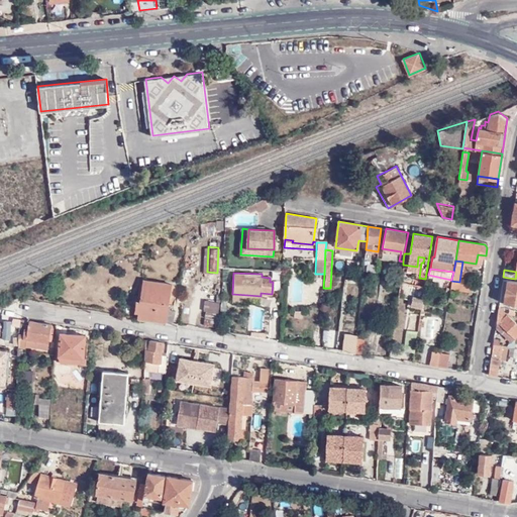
[(173,282),(144,278),(143,283),(173,287),(173,282)]
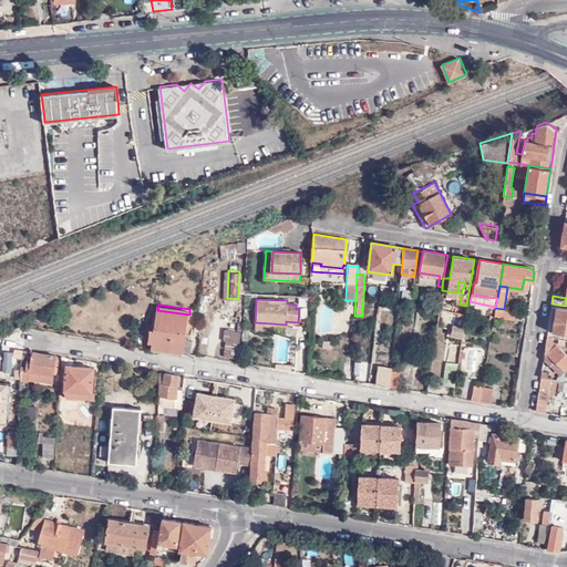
[(566,331),(566,306),(565,306),(557,305),(554,329),(566,331)]
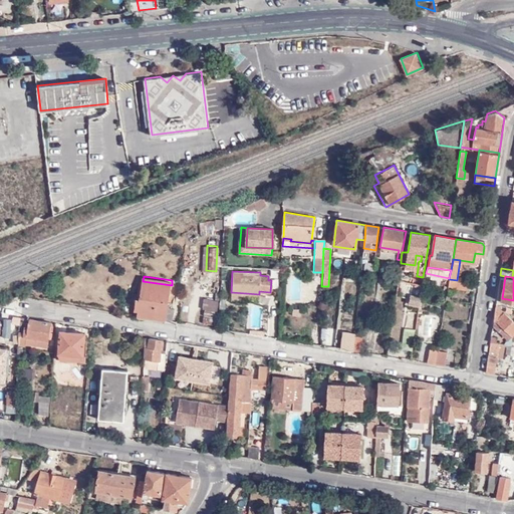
[(457,280),(449,279),(448,287),(468,291),(470,282),(457,280)]
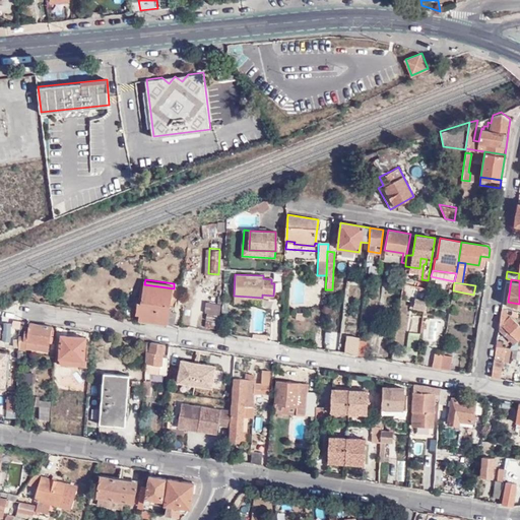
[(140,314),(139,319),(172,324),(174,312),(170,311),(174,288),(144,284),(142,302),(138,301),(136,313),(140,314)]
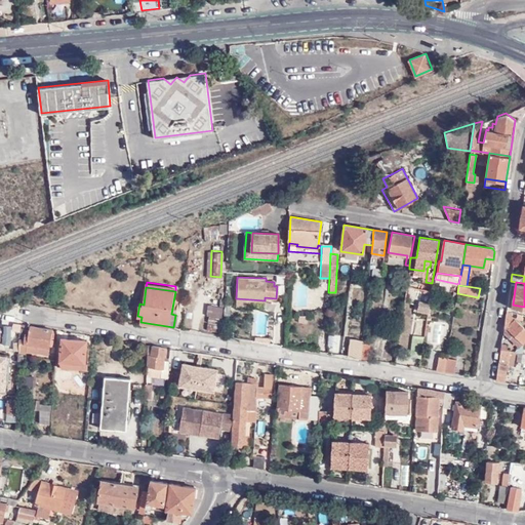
[(417,314),(429,315),(430,303),(417,301),(417,314)]
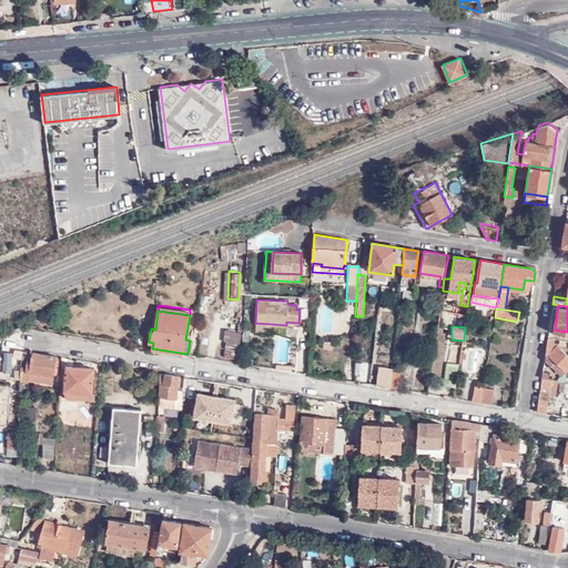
[(241,351),(242,332),(227,330),(226,350),(241,351)]
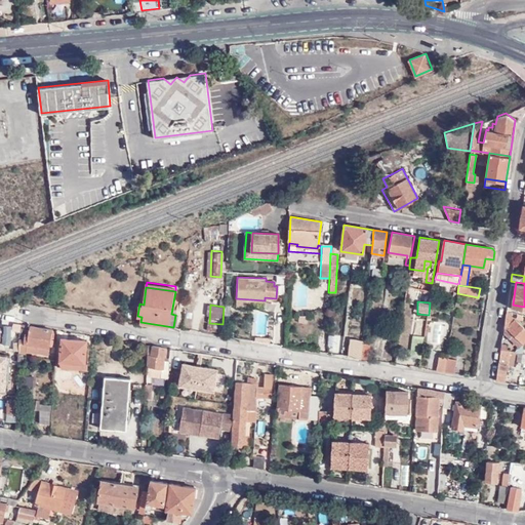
[(503,331),(517,346),(524,337),(524,328),(507,310),(503,331)]
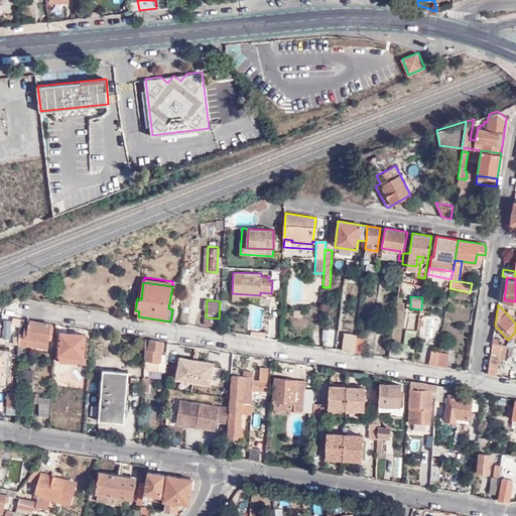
[(49,321),(19,316),(18,318),(18,325),(22,326),(23,323),(28,324),(28,328),(24,327),(23,335),(18,334),(18,347),(25,348),(26,344),(27,337),(47,341),(49,321)]
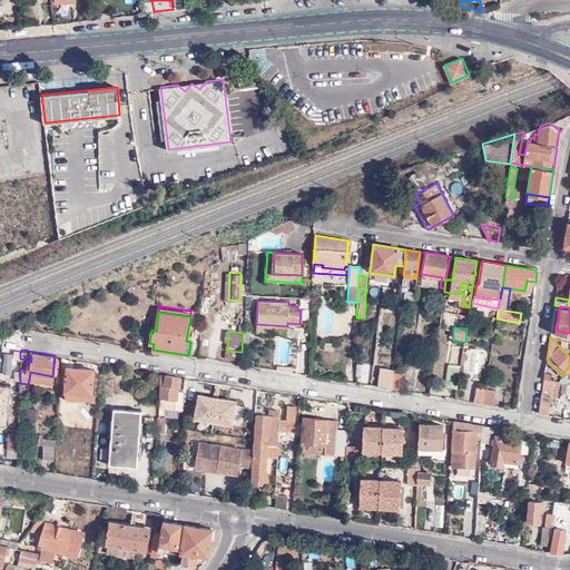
[(455,385),(460,363),(446,362),(443,384),(455,385)]
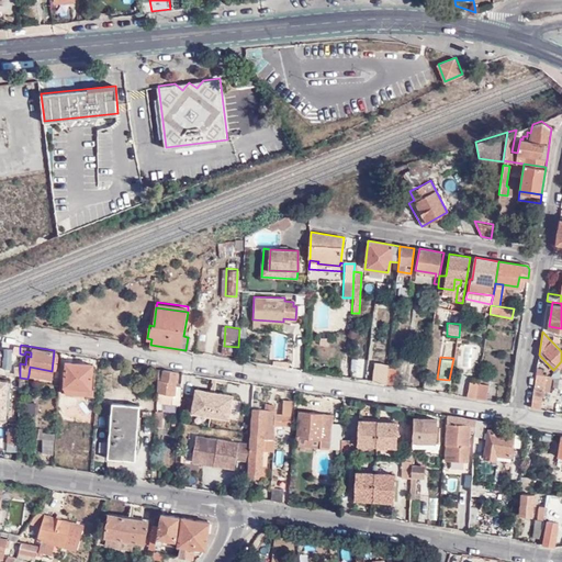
[(91,363),(64,361),(63,385),(60,385),(60,392),(89,394),(91,363)]
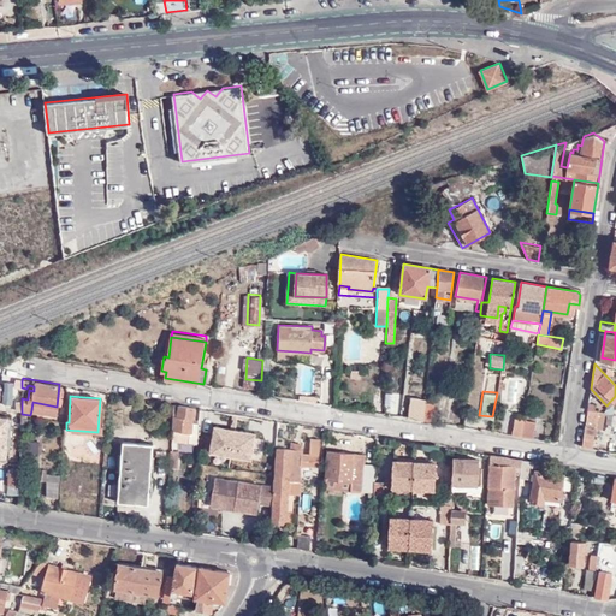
[(410,396),(408,416),(421,419),(424,401),(424,398),(410,396)]
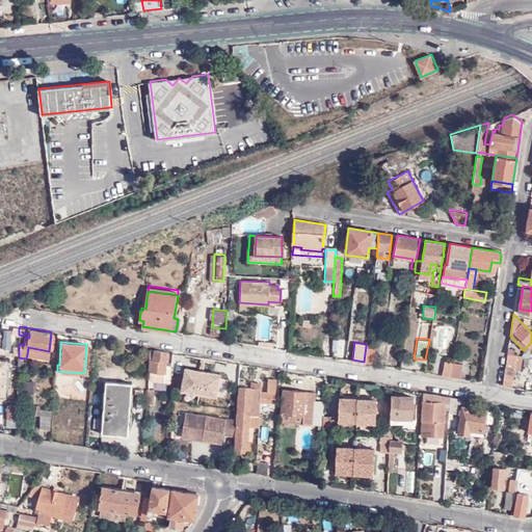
[(531,342),(524,350),(520,354),(516,354),(516,355),(523,356),(529,357),(530,352),(531,352),(531,342)]
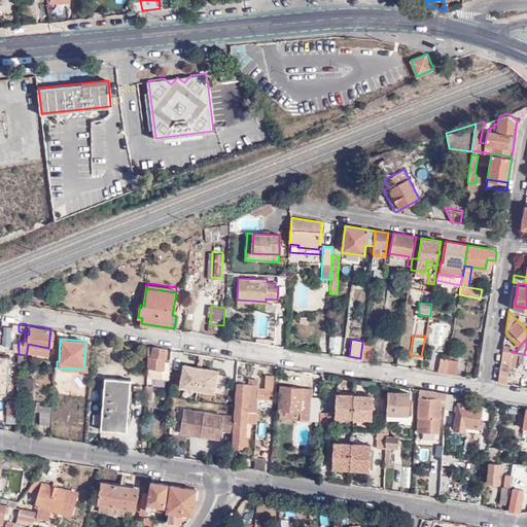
[(497,382),(506,383),(508,365),(510,362),(512,351),(506,351),(507,342),(504,342),(497,382)]
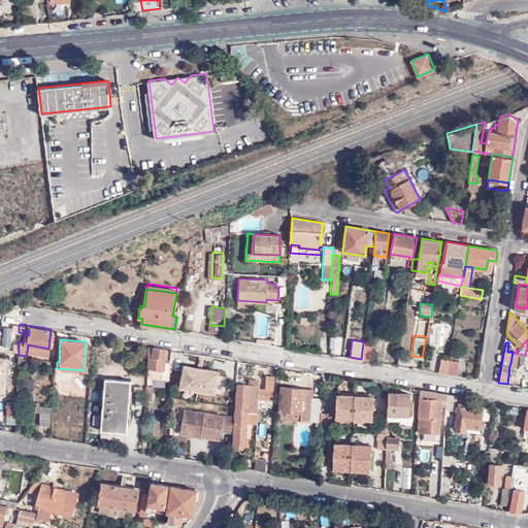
[(363,343),(361,359),(369,360),(371,345),(363,343)]
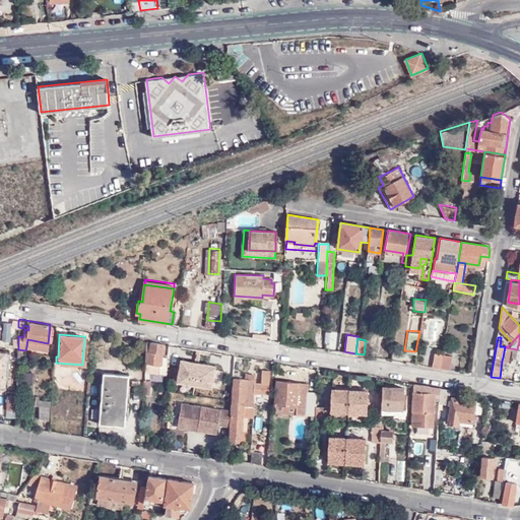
[(47,349),(48,343),(27,339),(26,346),(47,349)]
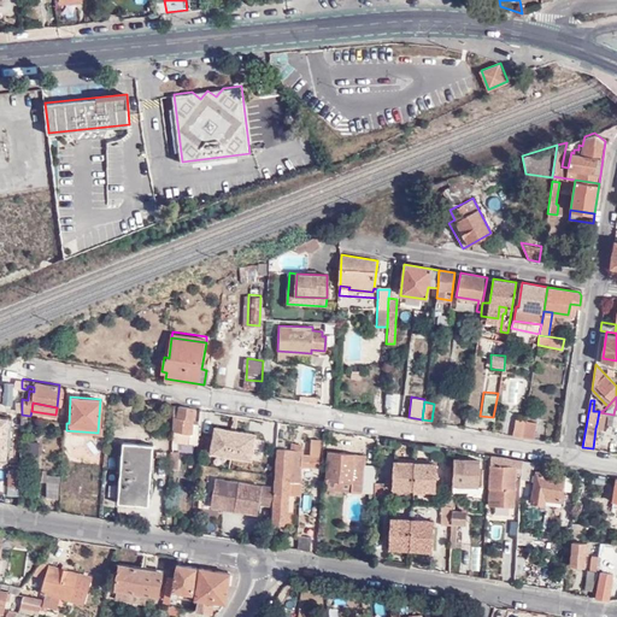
[(197,441),(198,421),(192,421),(193,406),(178,404),(177,413),(172,412),(171,416),(175,416),(172,440),(188,442),(188,441),(197,441)]
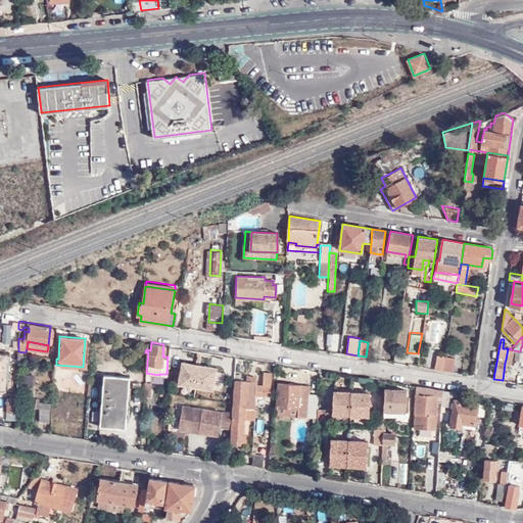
[(210,352),(189,348),(188,352),(190,352),(186,376),(180,375),(179,384),(205,388),(210,352)]
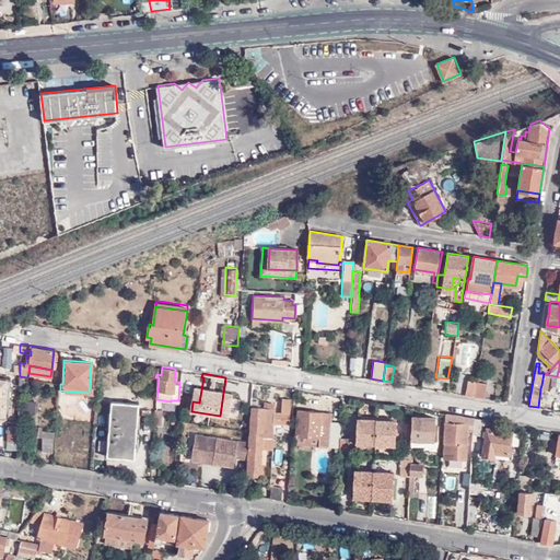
[(541,385),(540,388),(548,389),(550,375),(544,374),(541,385)]
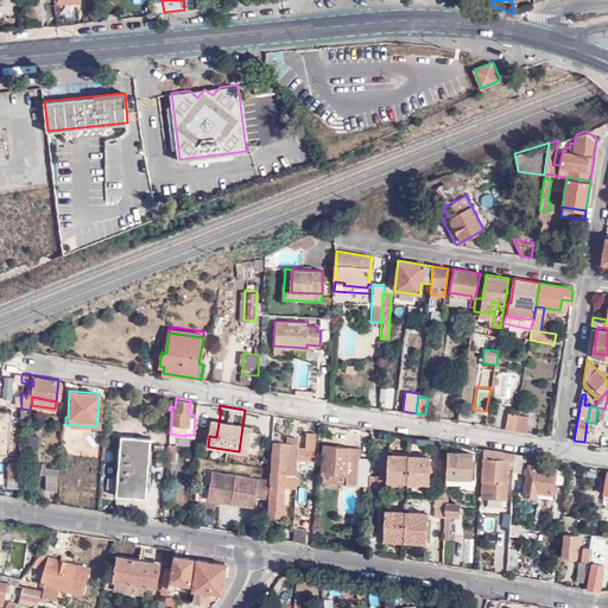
[(273,415),(257,411),(254,426),(272,429),(273,415)]
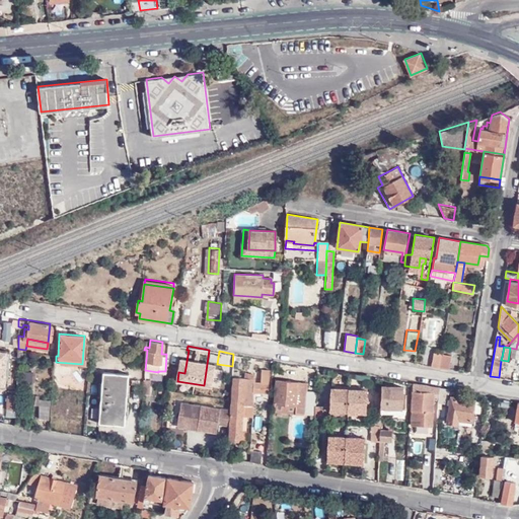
[(432,354),(431,365),(439,366),(440,356),(432,354)]
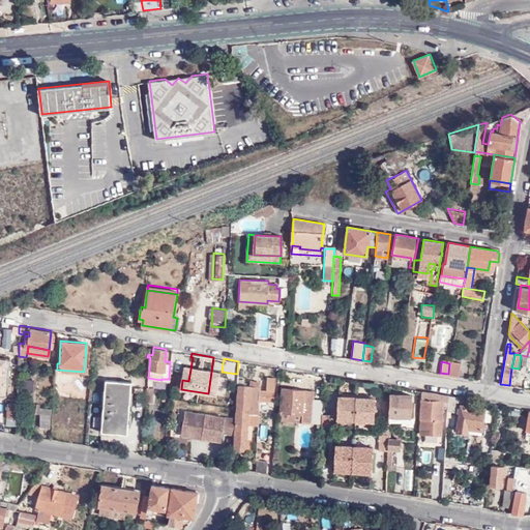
[(448,374),(457,375),(459,364),(449,363),(448,374)]
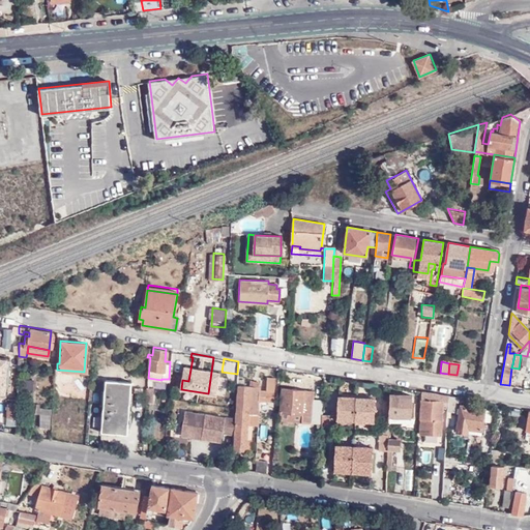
[(239,385),(237,411),(248,412),(254,412),(258,413),(259,400),(273,402),(275,378),(267,377),(266,390),(259,390),(260,382),(252,381),(251,385),(239,385)]
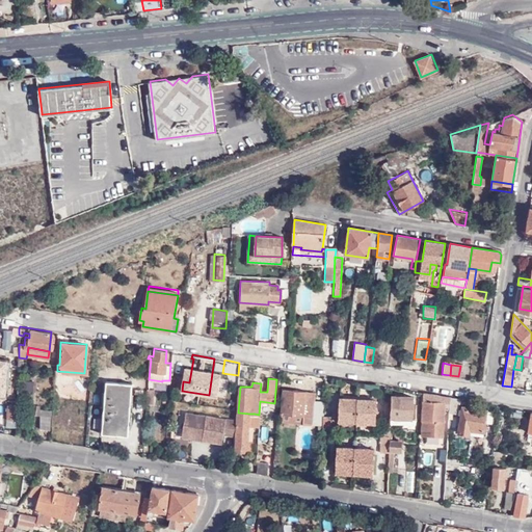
[(132,380),(105,379),(103,432),(129,434),(132,380)]
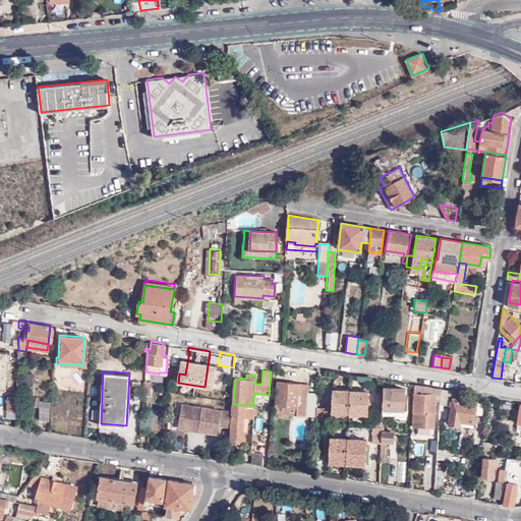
[(152,381),(146,381),(143,395),(151,396),(152,381)]
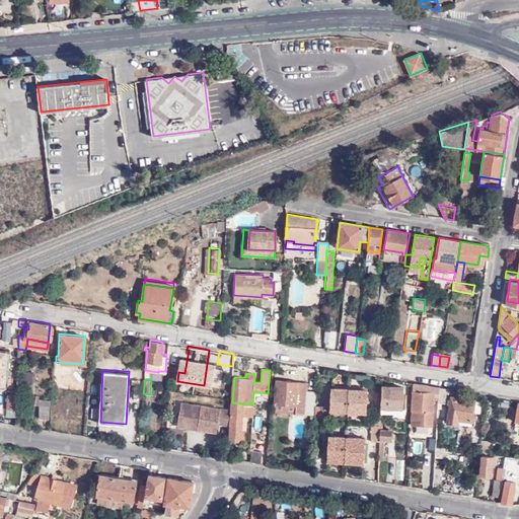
[(296,412),(304,412),(305,389),(306,380),(298,380),(297,385),(290,385),(290,380),(290,379),(276,379),(275,402),(296,403),(296,412)]
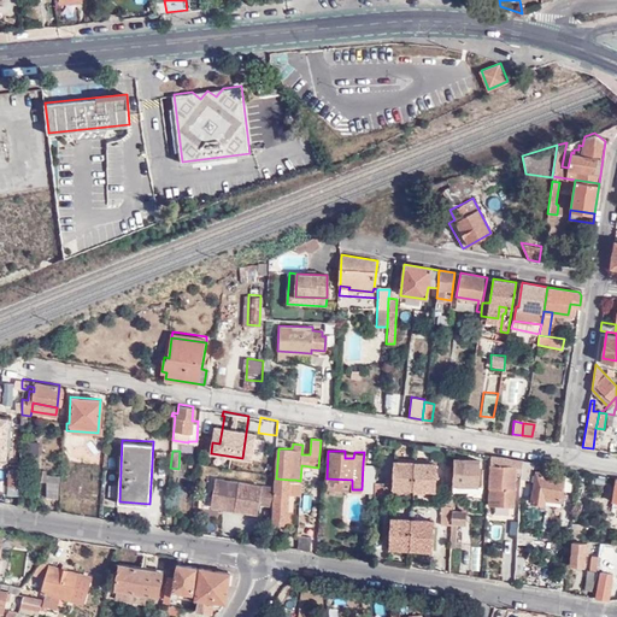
[(523,462),(492,456),(488,505),(512,505),(515,469),(521,470),(523,462)]
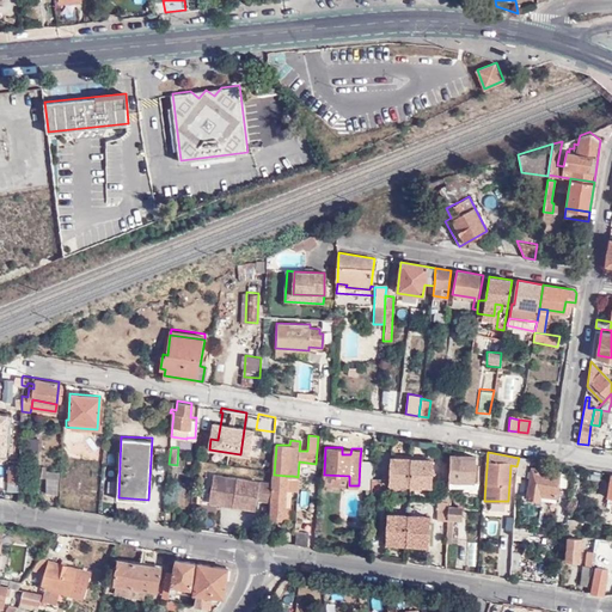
[(475,457),(451,456),(448,487),(477,488),(478,470),(475,470),(475,457)]
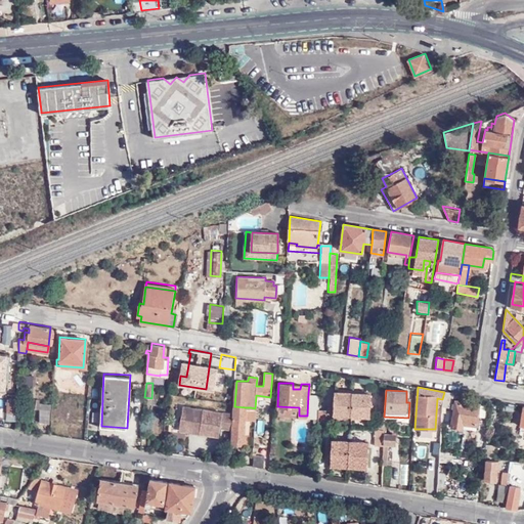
[(342,422),(343,416),(369,417),(370,394),(335,392),(334,422),(342,422)]
